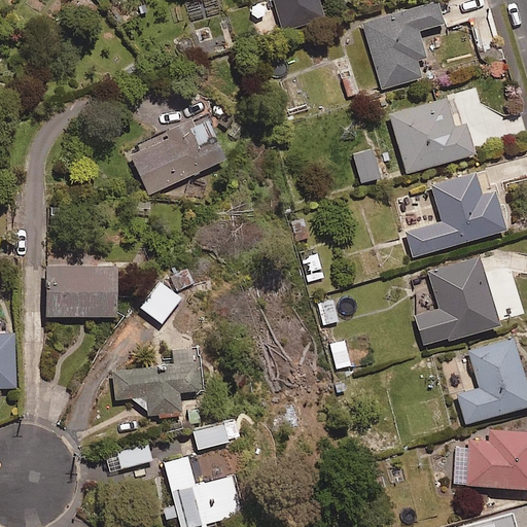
[(271,0),(282,31),(321,19),(315,2),(320,0),(271,0)]
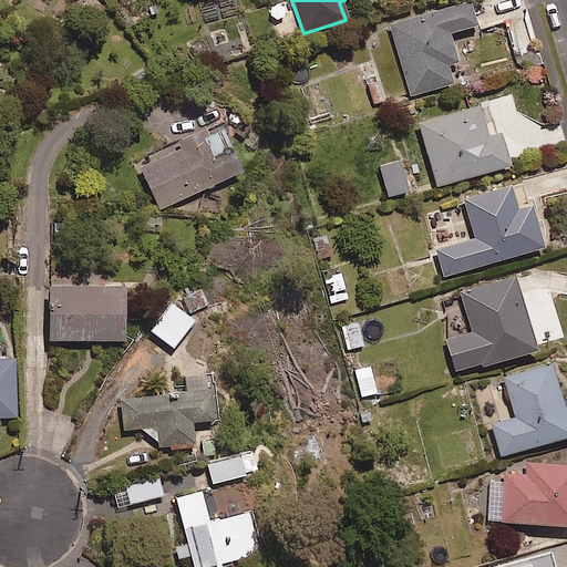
[(447,34),(473,27),(466,3),(389,26),(410,96),(452,84),(446,66),(456,64),(447,34)]
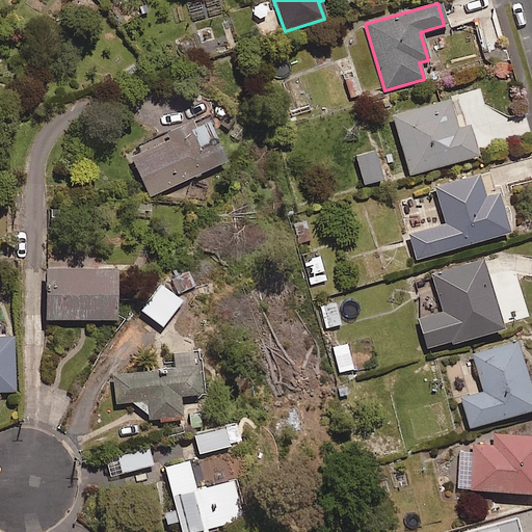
[(409,176),(474,157),(457,99),(393,117),(409,176)]
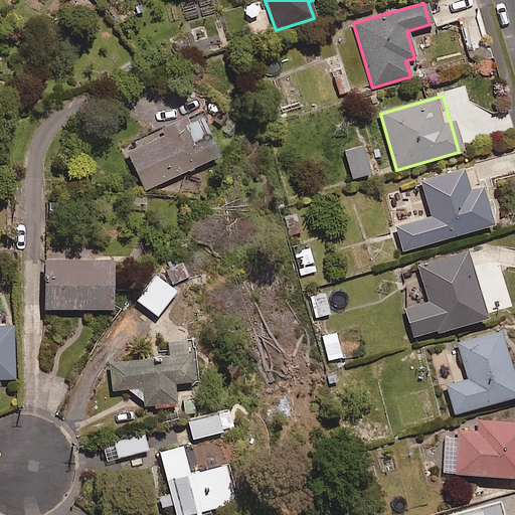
[(142,191),(216,158),(199,120),(125,153),(142,191)]
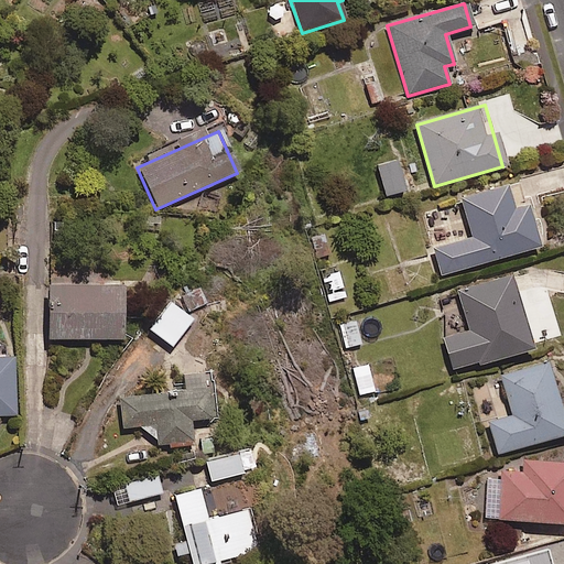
[(384,197),(404,191),(394,161),(376,167),(384,197)]
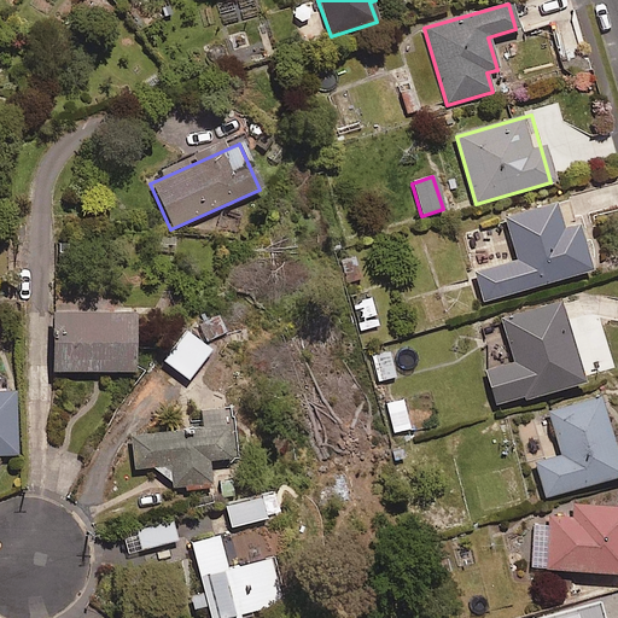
[(592,272),(571,199),(505,219),(517,261),(474,273),(483,302),(592,272)]
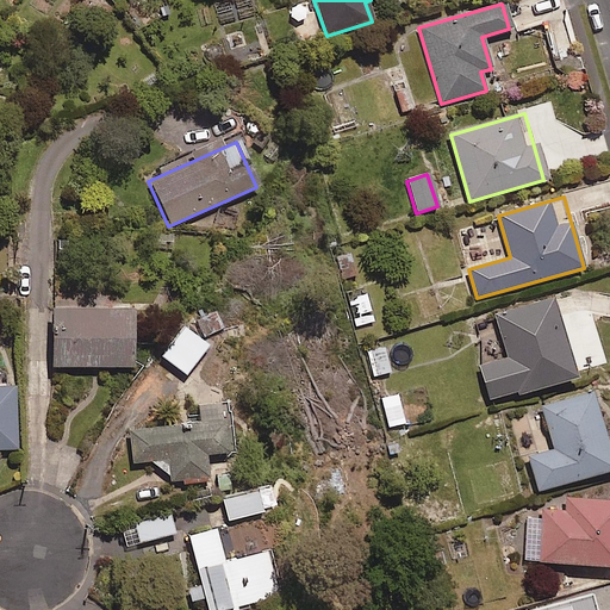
[(361,327),(377,322),(366,286),(352,291),(361,327)]
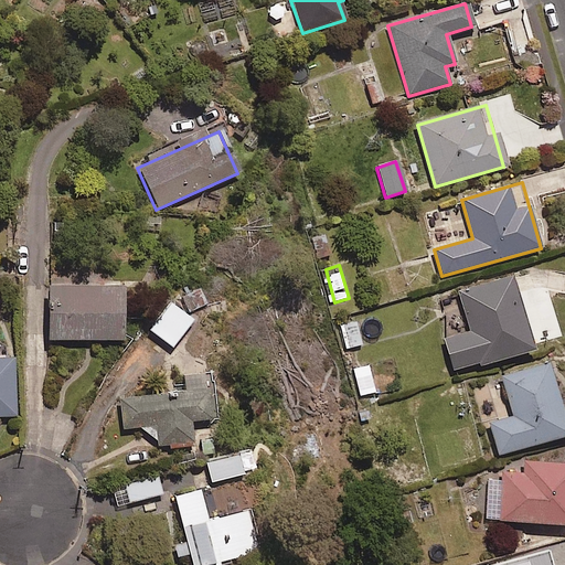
[(452,372),(532,351),(511,277),(458,291),(470,332),(444,340),(452,372)]
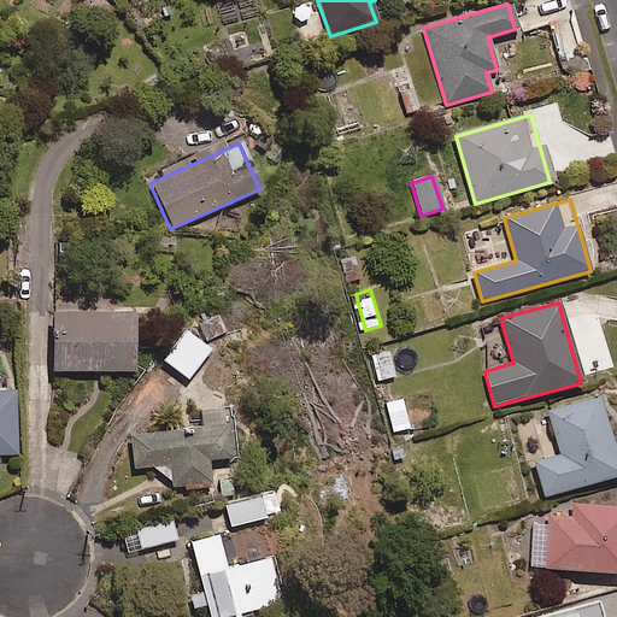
[(131,372),(131,315),(51,315),(51,372),(131,372)]
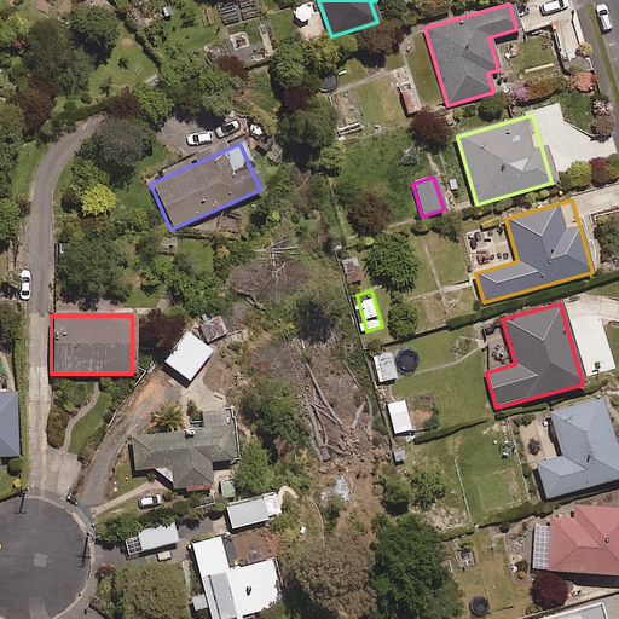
[(212,352),(184,329),(158,360),(186,383),(212,352)]
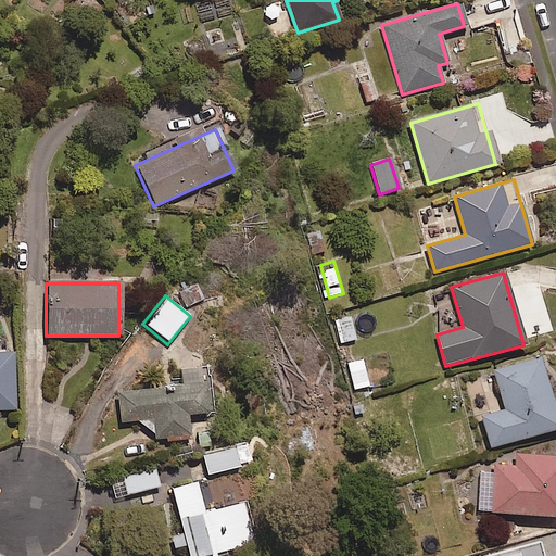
[(342,344),(356,342),(352,313),(338,315),(342,344)]
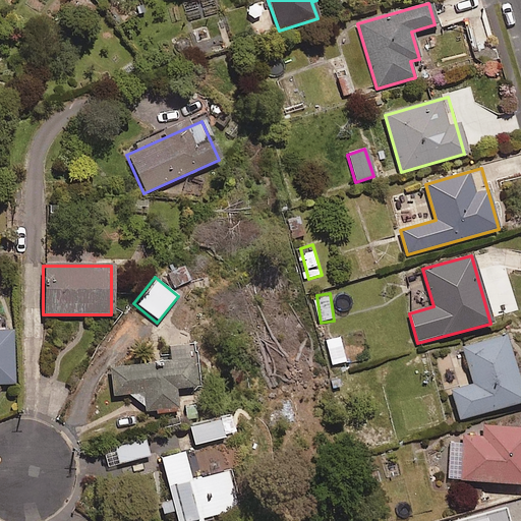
[(0,383),(16,383),(14,327),(0,327),(0,383)]
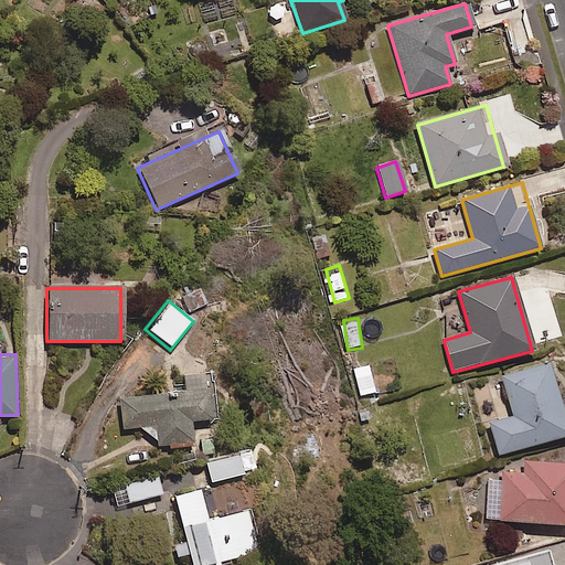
[(496,456),(564,436),(564,426),(547,363),(500,376),(511,417),(487,424),(496,456)]
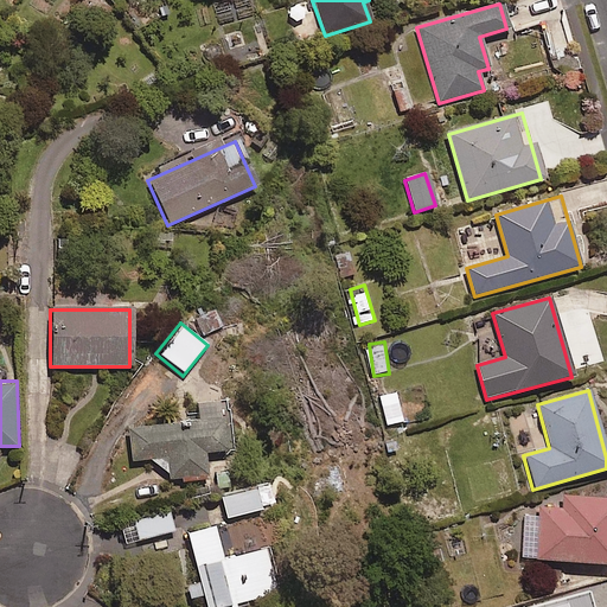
[(382,427),(403,422),(397,393),(376,397),(382,427)]
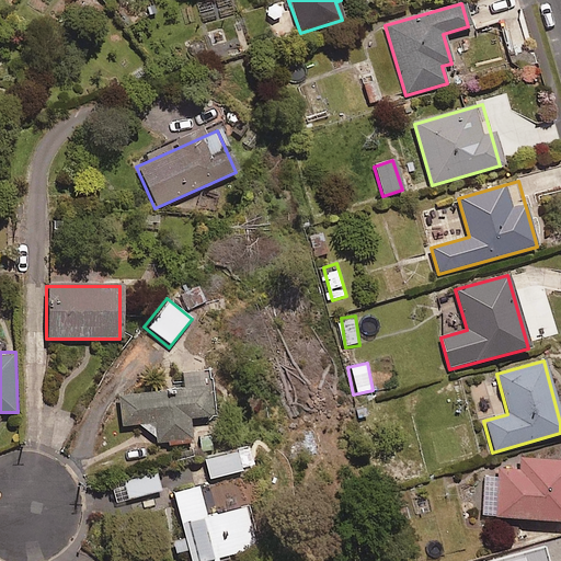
[(135,427),(157,445),(206,442),(202,373),(176,375),(178,390),(133,392),(135,427)]
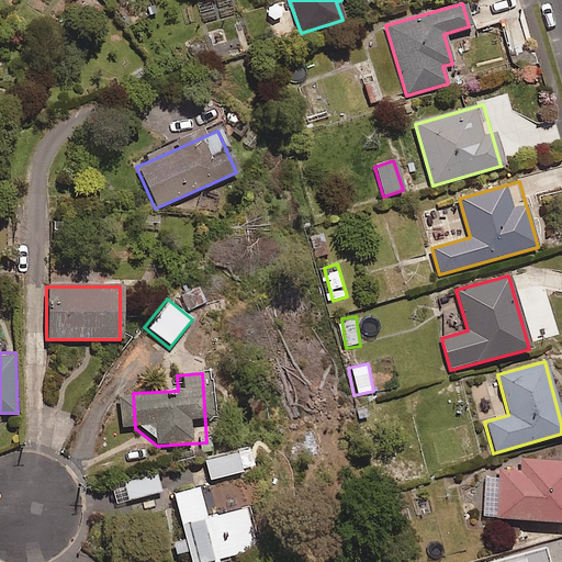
[(243,473),(236,450),(201,459),(208,483),(243,473)]
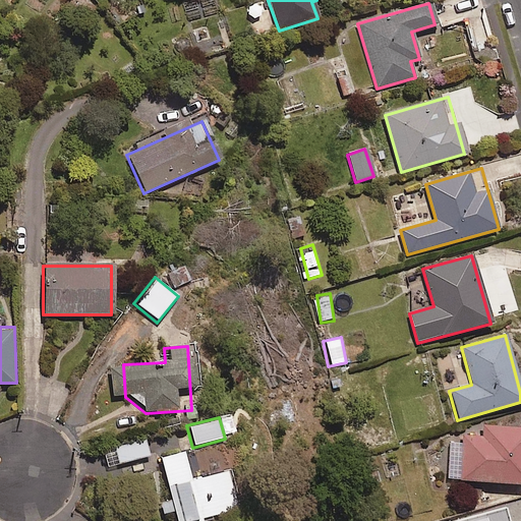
[(520,428),(482,426),(481,439),(449,437),(447,480),(520,484),(520,428)]
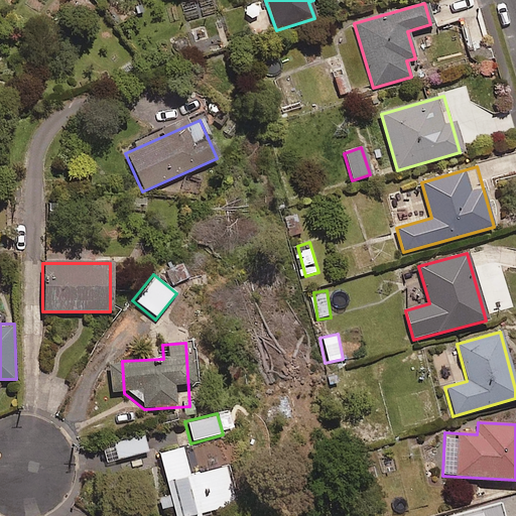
[(107,463),(147,452),(142,435),(102,446),(107,463)]
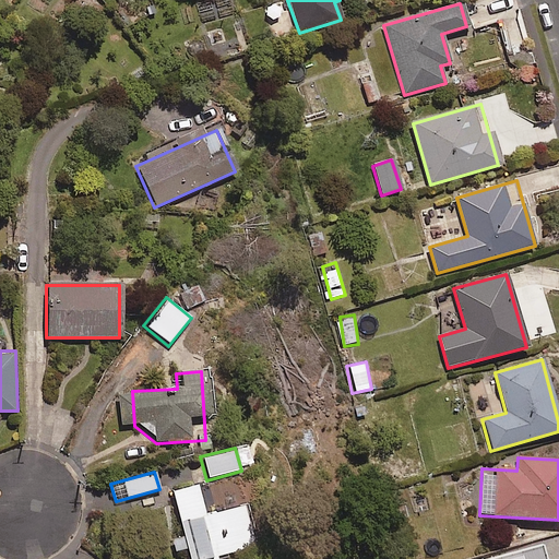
[(242,508),(204,516),(197,487),(171,492),(182,537),(170,540),(174,551),(186,549),(188,558),(215,558),(215,557),(252,548),(242,508)]
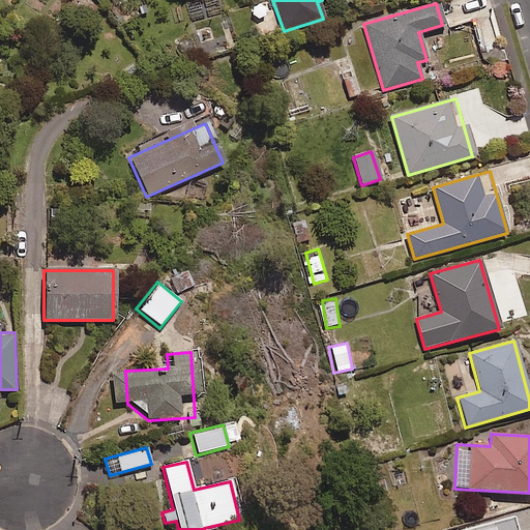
[(528,529),(522,509),(454,529),(528,529)]
